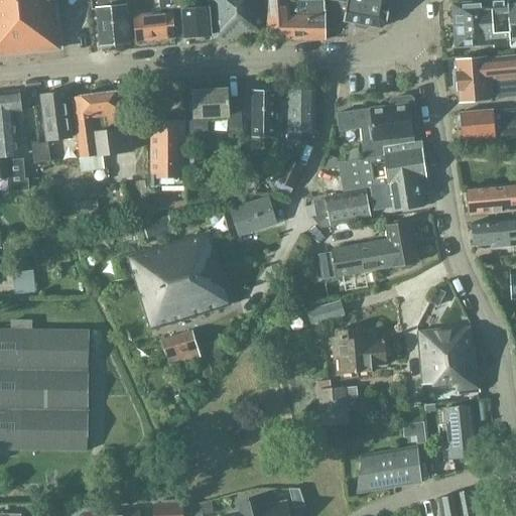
[(54,0),(0,0),(0,53),(59,48),(54,0)]
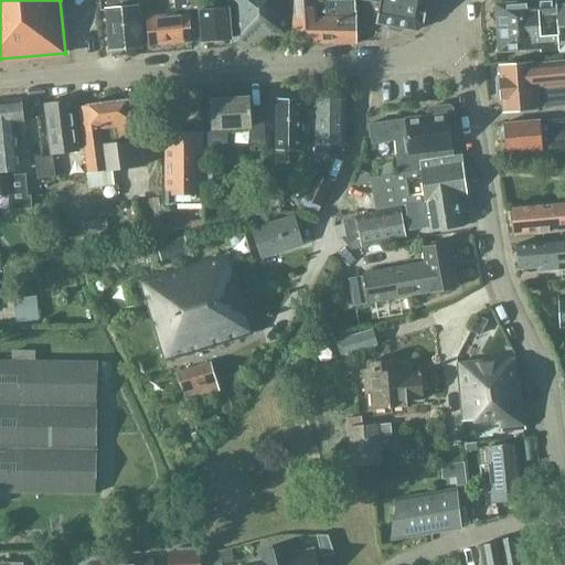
[(128,0),(129,8),(106,10),(109,50),(141,46),(138,7),(141,6),(140,0),(128,0)]
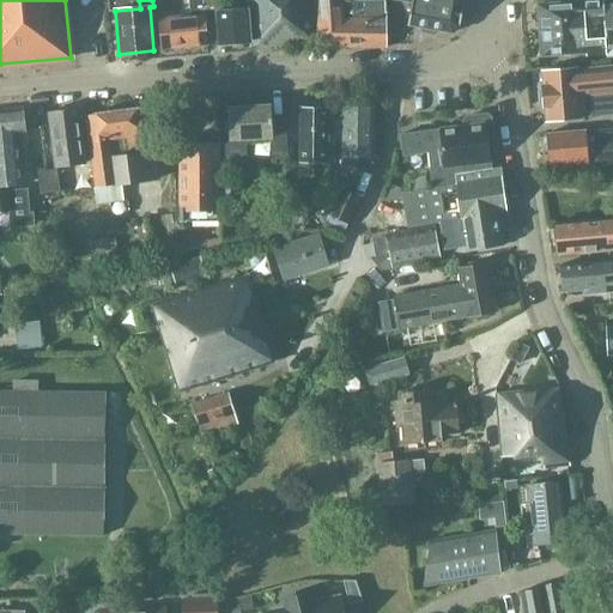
[(207,46),(204,12),(202,0),(188,0),(190,17),(159,19),(163,49),(207,46)]
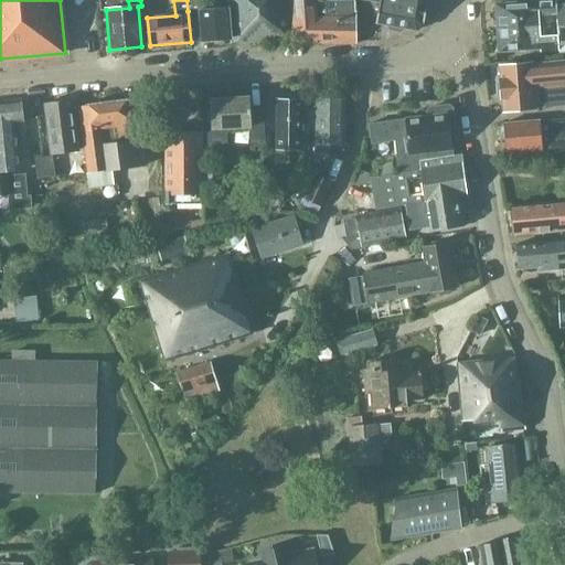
[(231,38),(231,43),(289,39),(285,0),(227,0),(228,8),(231,38)]
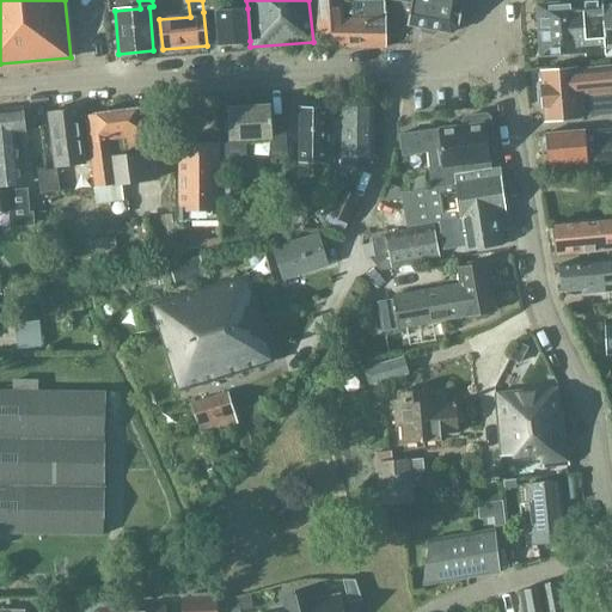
[(313,0),(316,48),(385,47),(385,12),(384,12),(384,0),(343,2),(342,0),(313,0)]
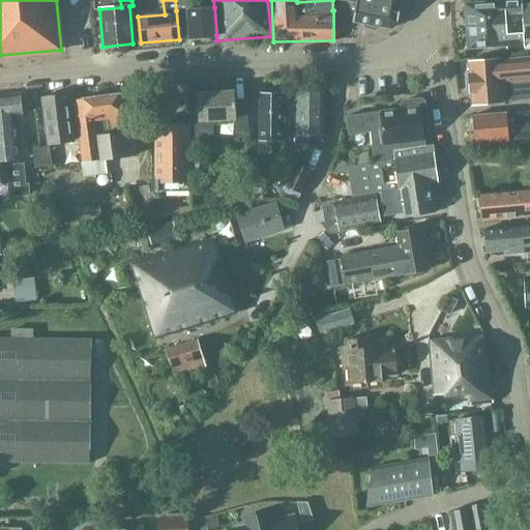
[(351,0),(355,1),(352,21),(361,23),(364,28),(375,29),(379,26),(390,28),(396,25),(401,0),(351,0)]
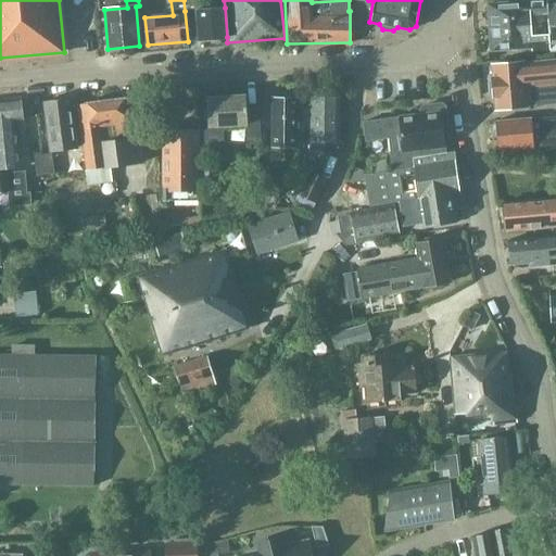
[(487,5),(488,28),(555,24),(555,5),(547,7),(546,0),(527,0),(528,2),(487,5)]
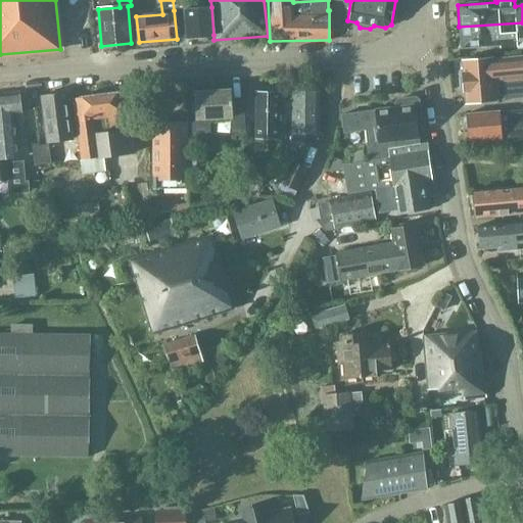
[(214,35),(211,7),(185,9),(187,37),(214,35)]
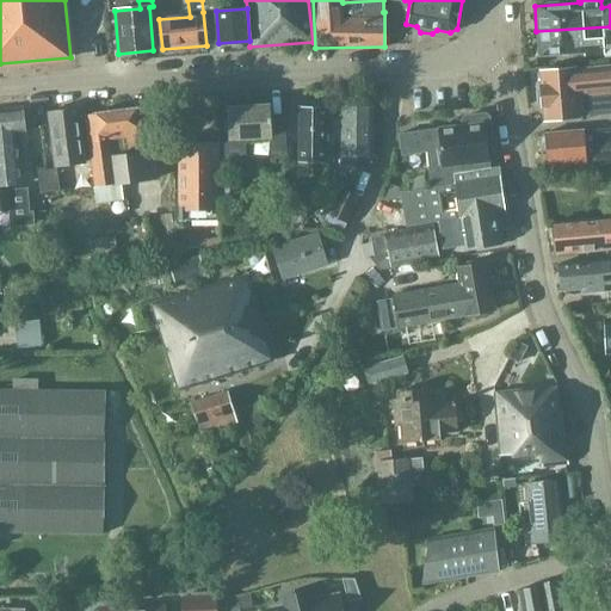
[(610,48),(610,26),(536,31),(538,57),(584,54),(584,55),(603,54),(603,49),(610,48)]
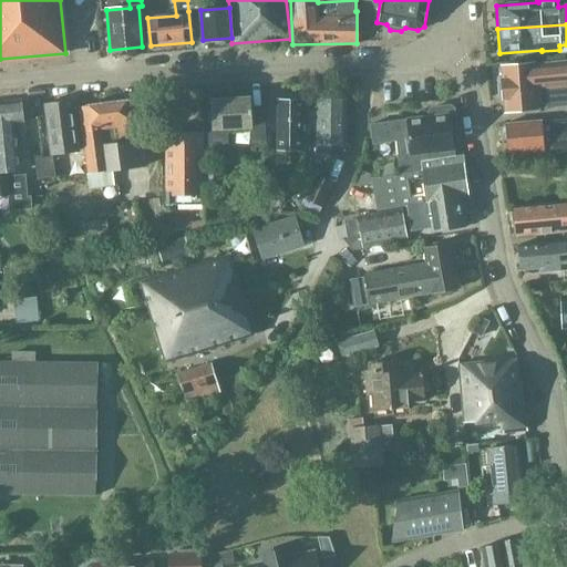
[(566,61),(534,65),(534,64),(501,66),(502,79),(496,85),(497,95),(503,100),(504,113),(537,110),(537,109),(566,105),(566,61)]
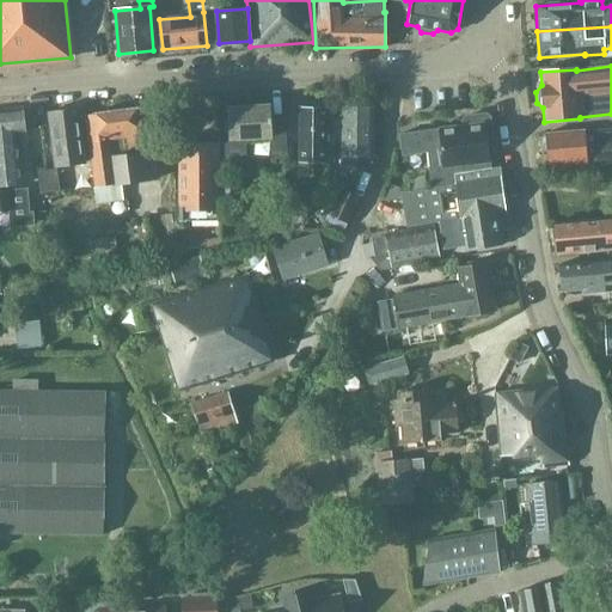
[(244,139),(270,139),(269,124),(270,124),(270,120),(269,120),(269,105),(227,108),(228,139),(222,140),(224,166),(245,166),(244,139)]
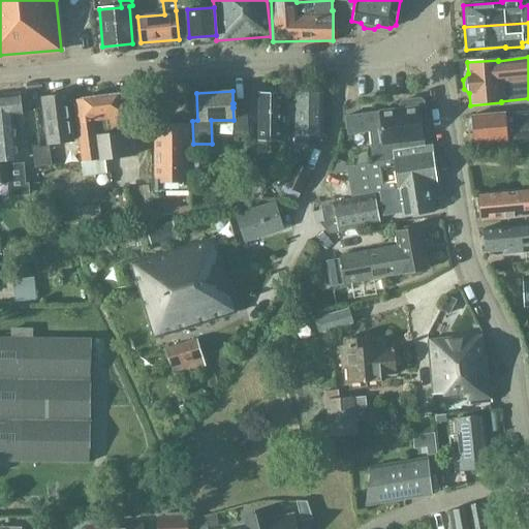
[(281,93),(258,93),(258,152),(270,153),(270,141),(281,141),(281,93)]
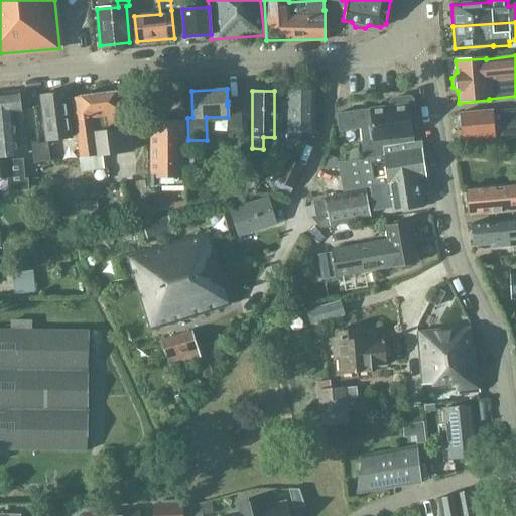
[(67,126),(70,126),(66,92),(39,96),(44,129),(45,129),(47,139),(69,136),(67,126)]
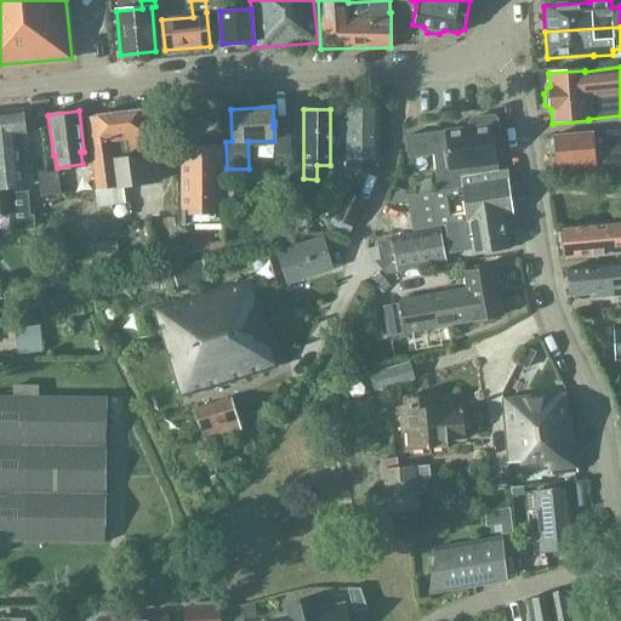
[(125,204),(124,188),(158,183),(153,154),(130,157),(130,152),(154,148),(148,110),(86,119),(96,192),(98,208),(125,204)]
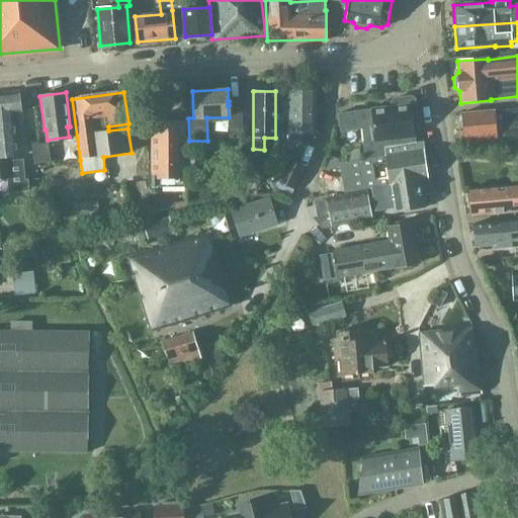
[(316,133),(316,92),(287,92),(287,133),(288,133),(288,145),(303,145),(303,133),(316,133)]
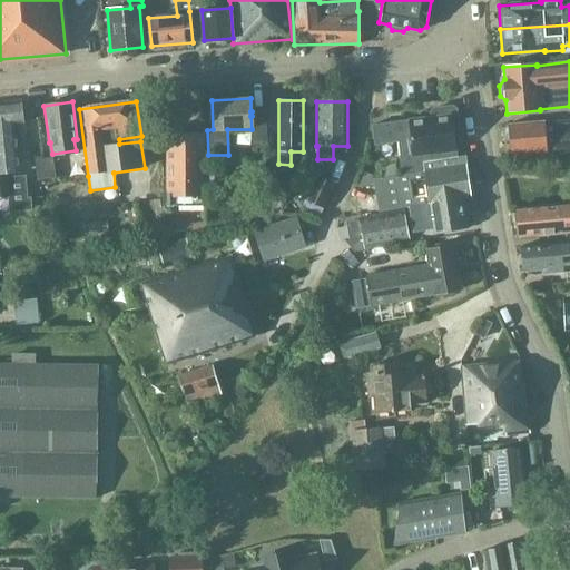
[(23,124),(21,102),(0,105),(0,175),(20,173),(16,125),(23,124)]
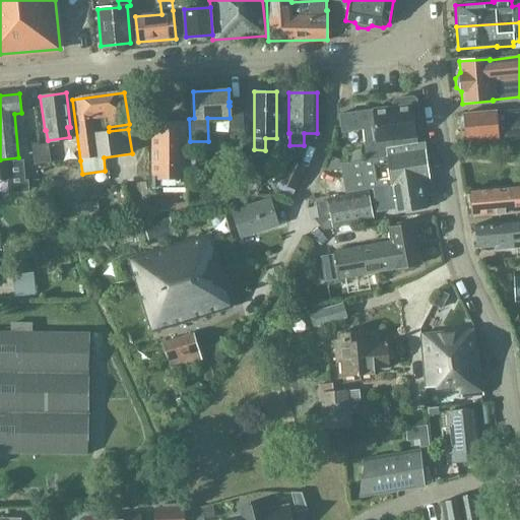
[(415,143),(414,137),(415,136),(412,114),(414,114),(416,111),(416,101),(412,98),(395,100),(393,103),(394,108),(340,114),(342,133),(362,130),(364,145),(366,159),(386,156),(385,148),(406,145),(406,143),(413,143),(415,143)]
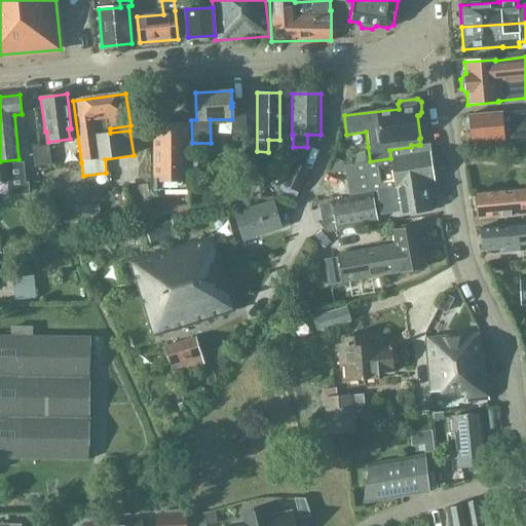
[(525,110),(501,113),(501,112),(467,115),(467,118),(465,120),(466,128),(470,132),(471,143),(525,138),(525,110)]
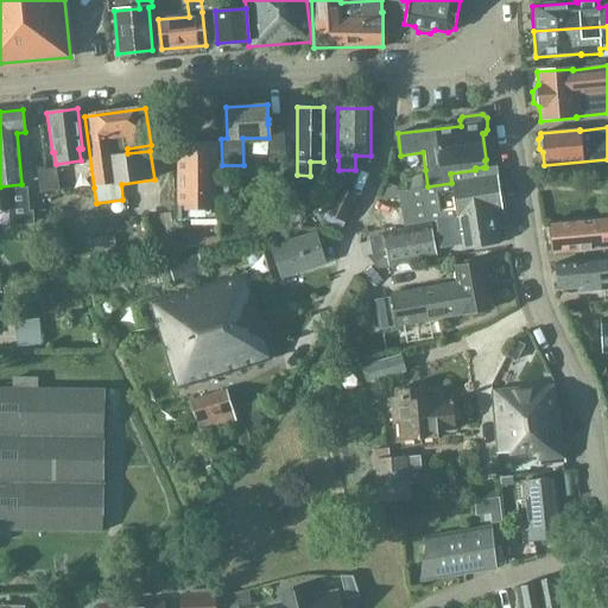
[(178,209),(216,209),(216,143),(178,143),(178,209)]
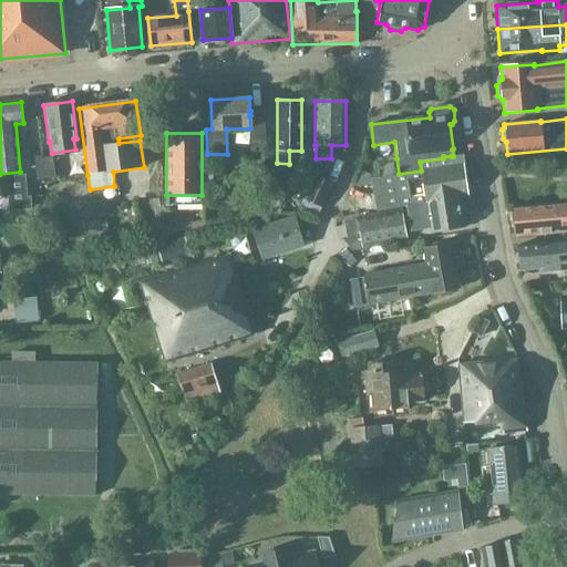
[(54,177),(52,156),(34,160),(38,179),(54,177)]
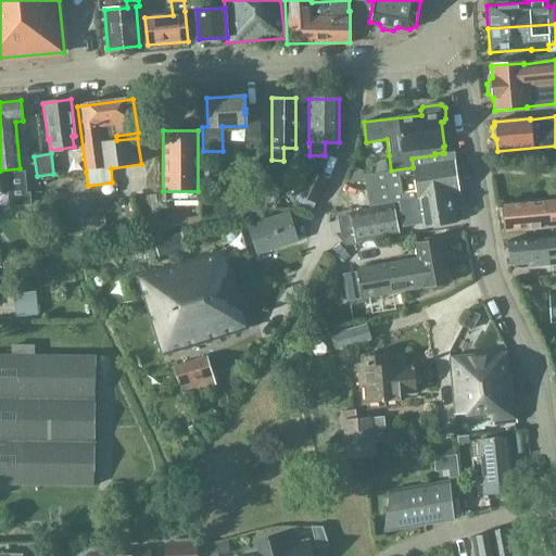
[(444,162),(442,153),(434,153),(434,155),(412,159),(413,167),(391,171),(363,176),(364,180),(366,191),(368,206),(399,202),(452,192),(452,193),(458,192),(456,177),(453,161),(444,162)]
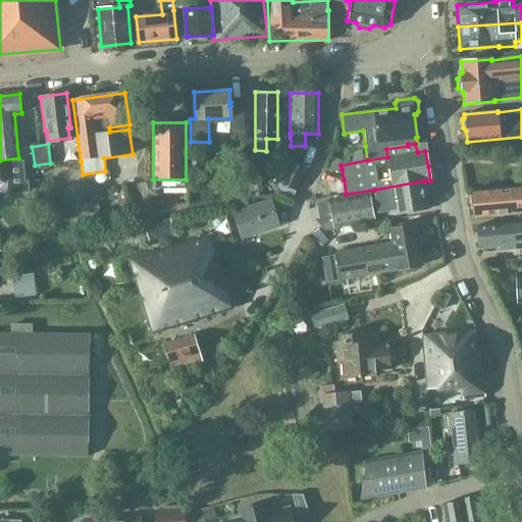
[(334,171),(342,169),(341,165),(341,160),(331,156),(326,166),(334,171)]
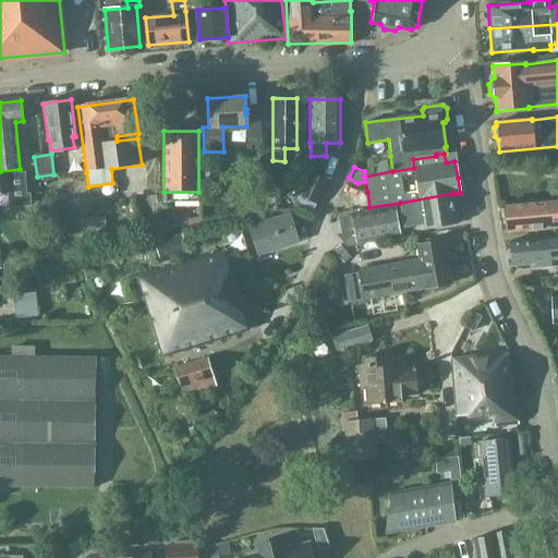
[(278,197),(278,168),(261,168),(261,196),(278,197)]
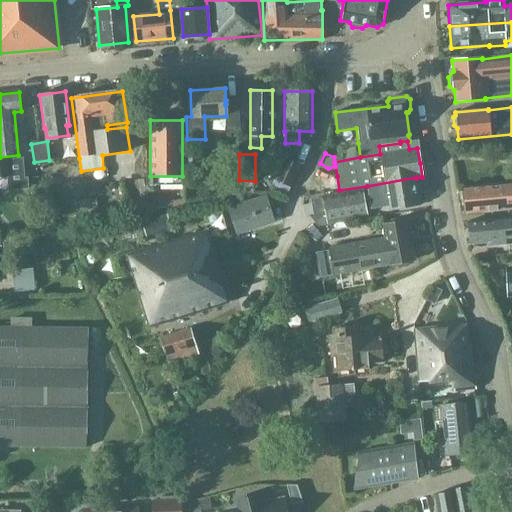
[(290,188),(300,166),(285,158),(274,180),(290,188)]
